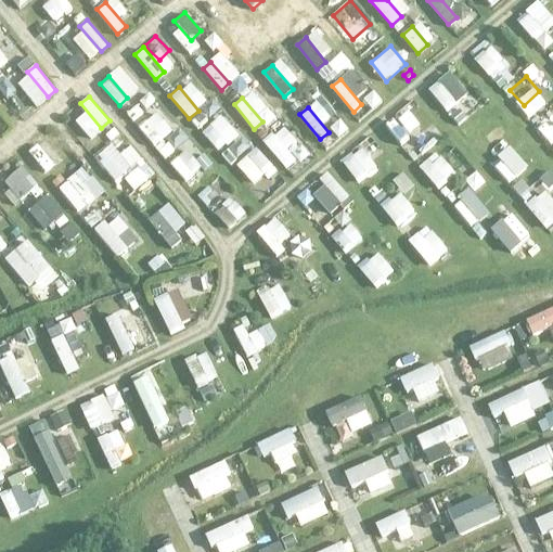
[(138,126),(155,148),(164,140),(146,118),(138,126)]
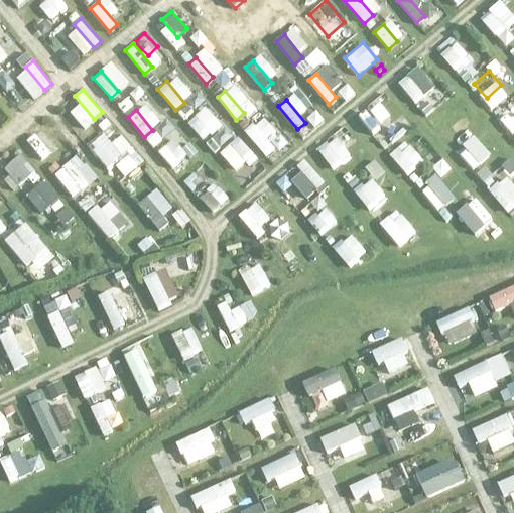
[(464,127),(478,121),(473,110),(459,116),(464,127)]
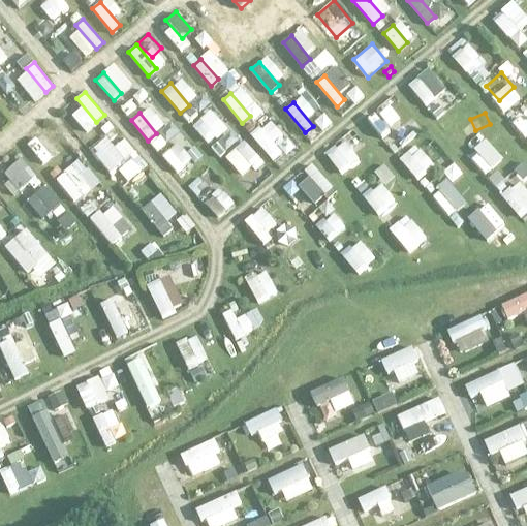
[(37,152),(56,137),(39,118),(22,132),(37,152)]
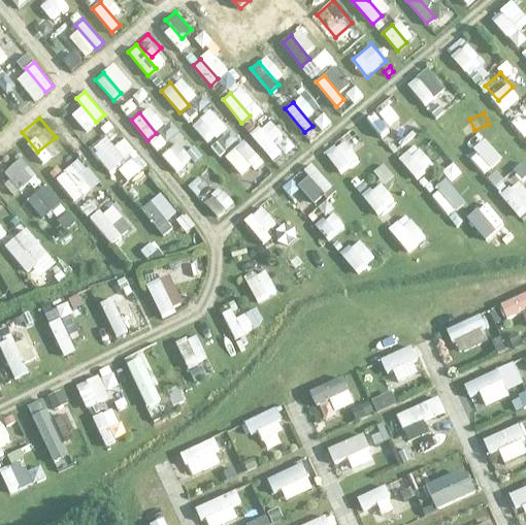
[(191,125),(206,142),(215,135),(200,118),(191,125)]
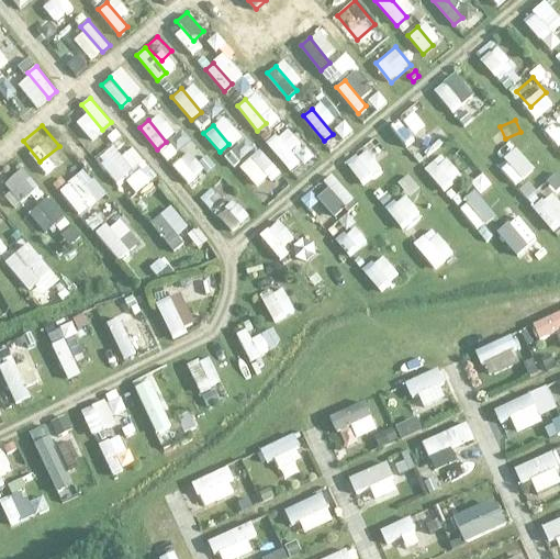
[(270,144),(290,168),(299,160),(278,137),(270,144)]
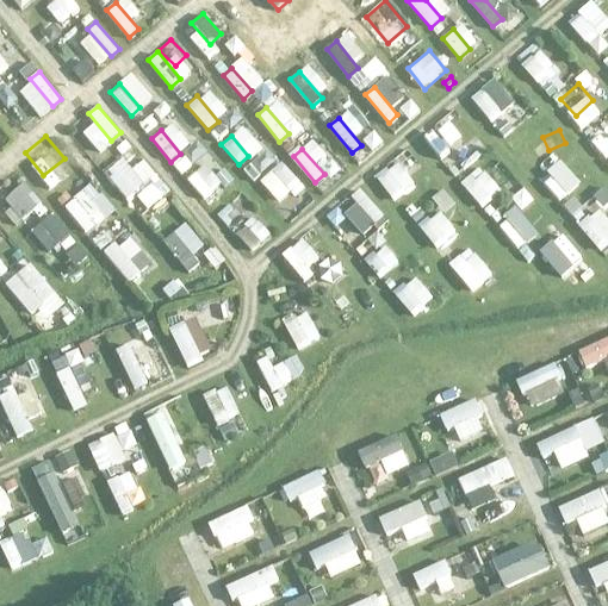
[(199,154),(182,169),(196,182),(212,168),(199,154)]
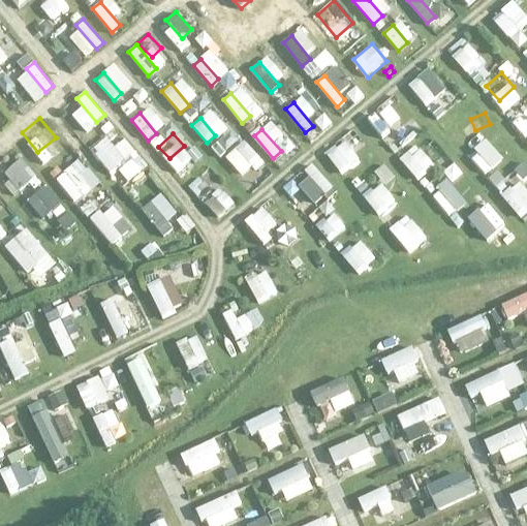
[(483,136),(467,149),(483,167),(498,155),(483,136)]
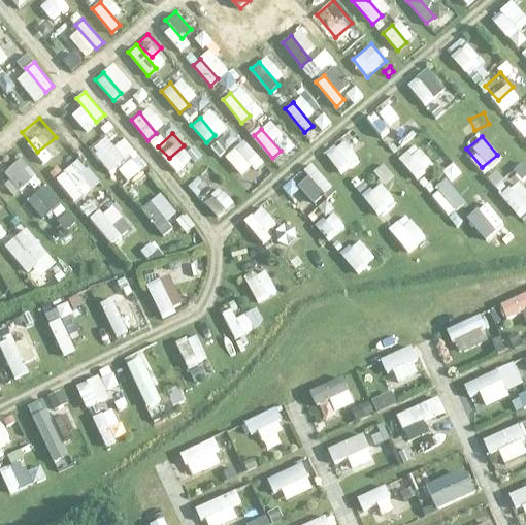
[(133,159),(141,152),(129,137),(121,144),(133,159)]
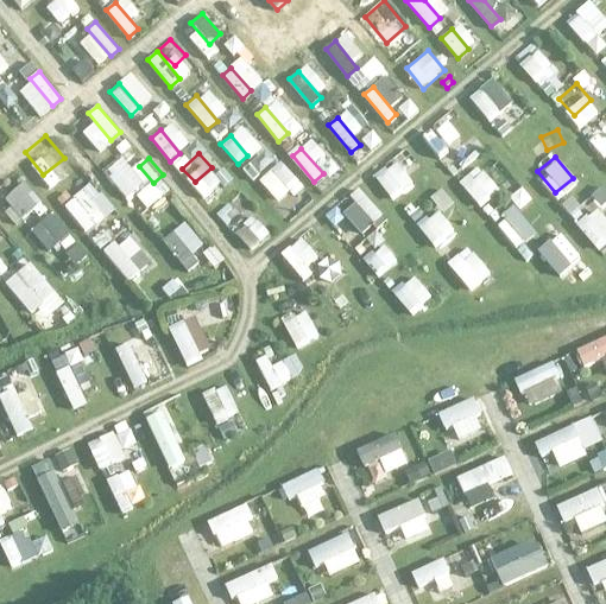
[(270,170),(292,196),(303,188),(279,160),(270,170)]
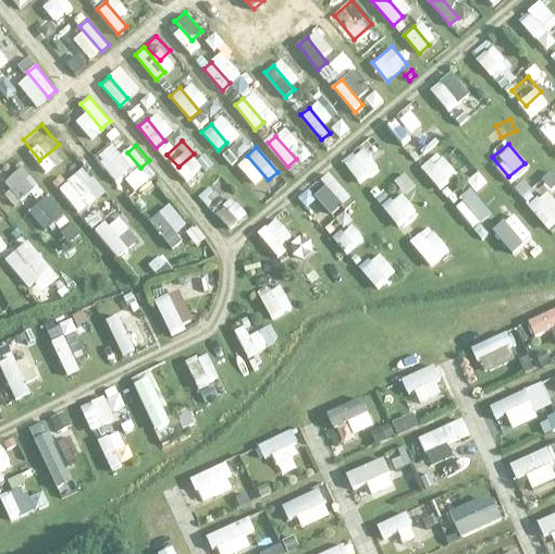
[(116,183),(125,176),(103,150),(96,157),(116,183)]
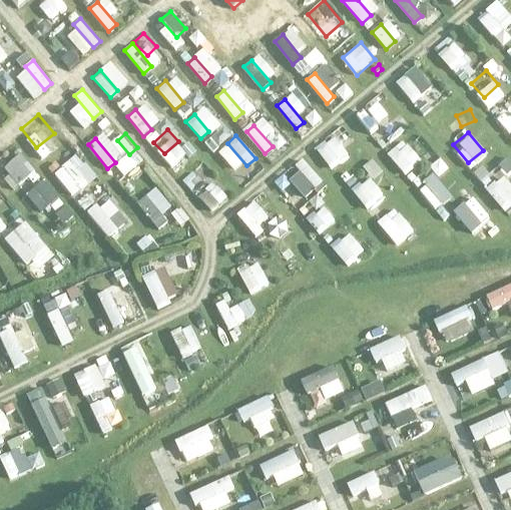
[(390,152),(409,175),(418,168),(399,146),(390,152)]
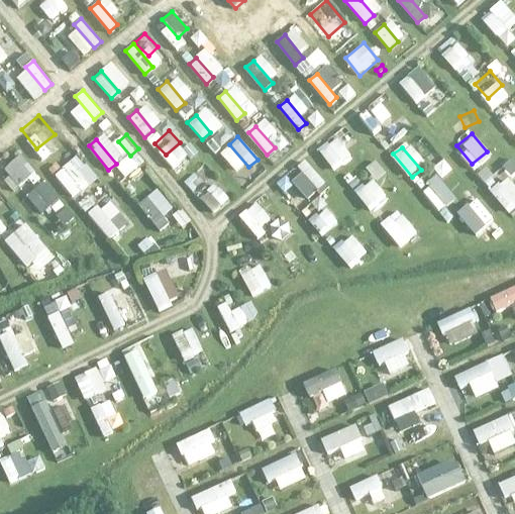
[(12,161),(28,180),(37,173),(21,153),(12,161)]
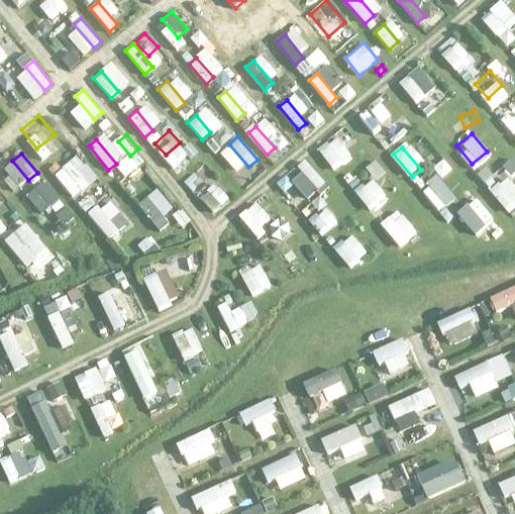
[(297,166),(316,189),(324,182),(304,160),(297,166)]
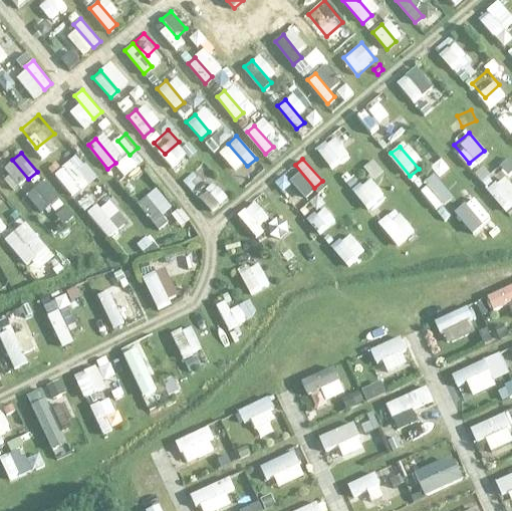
[(500,201),(511,191),(511,178),(499,163),(482,178),(500,201)]
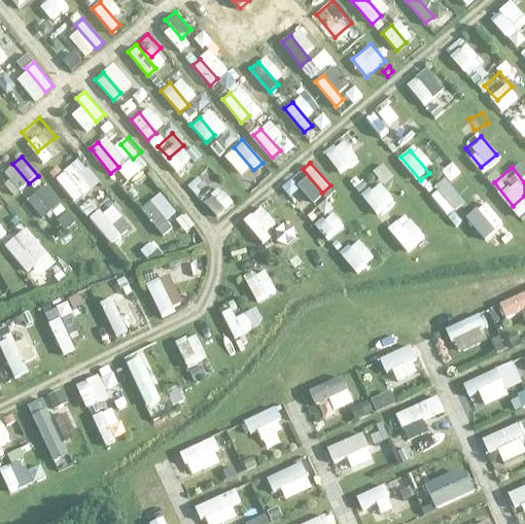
[(439,203),(457,193),(444,168),(425,177),(439,203)]
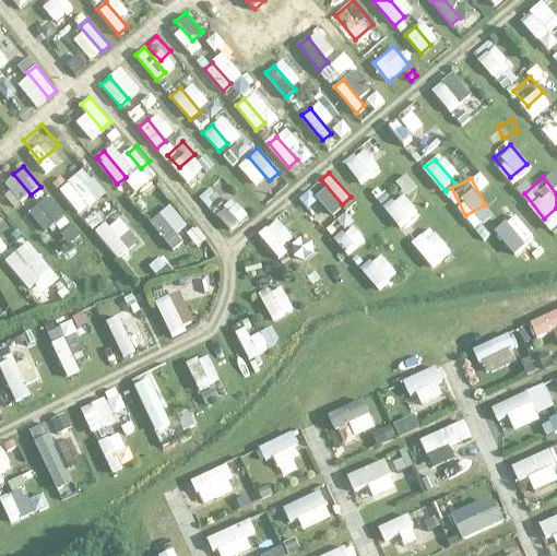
[(394,180),(378,199),(396,215),(413,198),(394,180)]
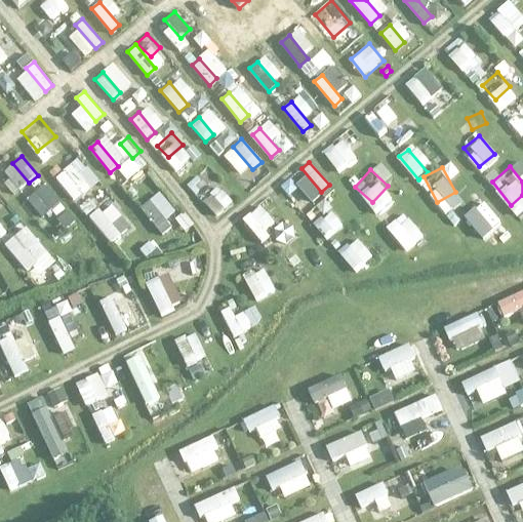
[(82,193),(65,171),(56,177),(74,199),(82,193)]
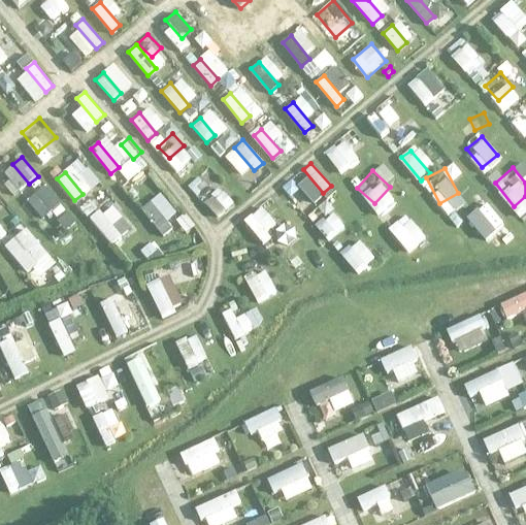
[(214,174),(197,189),(212,206),(229,191),(214,174)]
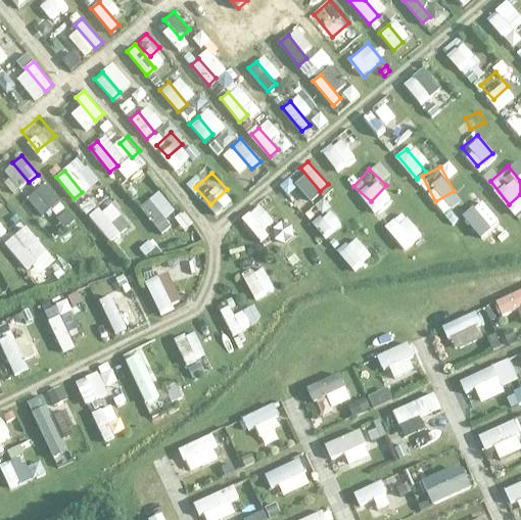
[(34,191),(49,208),(58,201),(43,183),(34,191)]
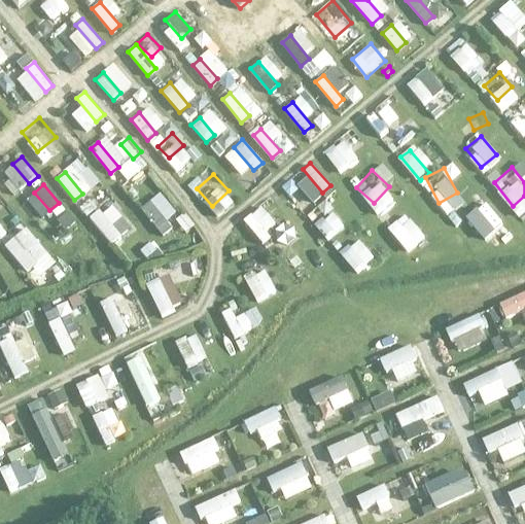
[(328,200),(311,212),(321,226),(339,214),(328,200)]
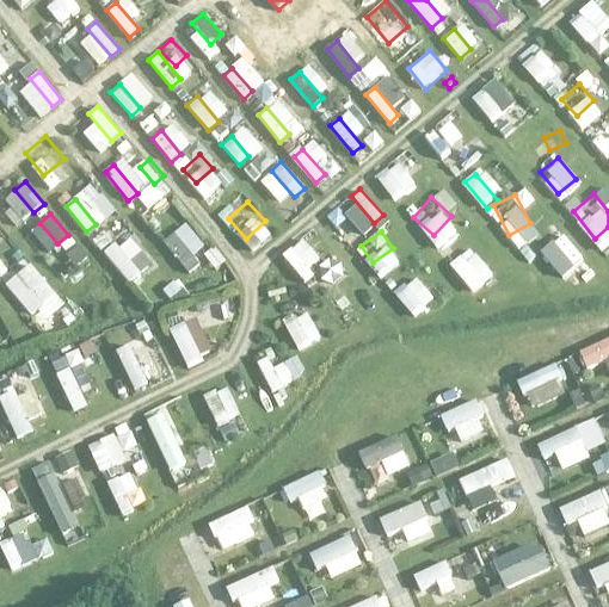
[(190,272),(201,264),(176,233),(165,241),(190,272)]
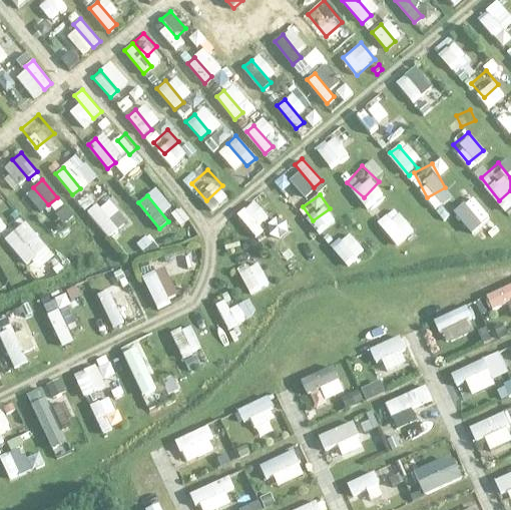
[(453,196),(439,209),(455,226),(469,212),(453,196)]
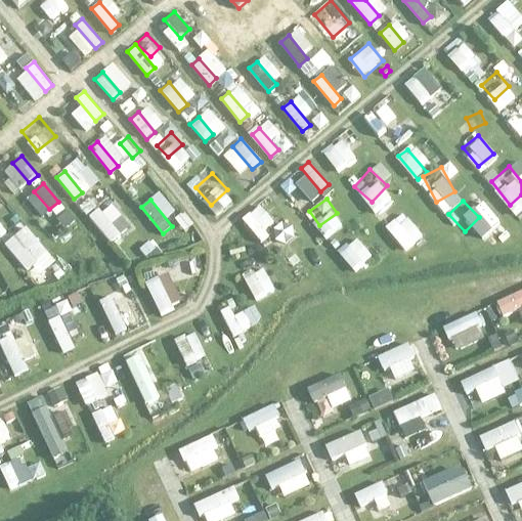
[(399,204),(382,218),(400,239),(417,223),(399,204)]
